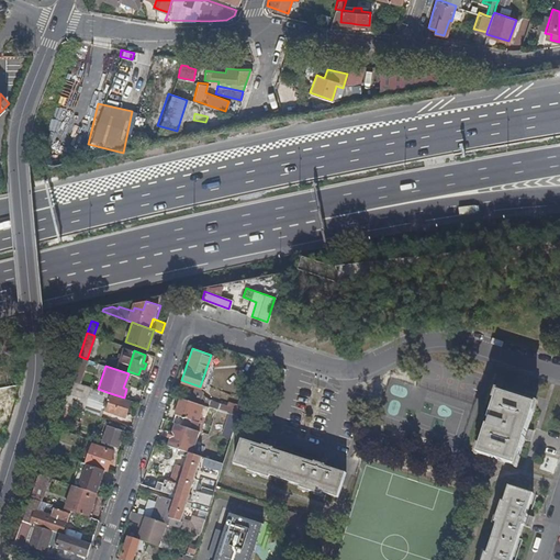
[(256,388),(267,392),(270,381),(258,378),(256,388)]
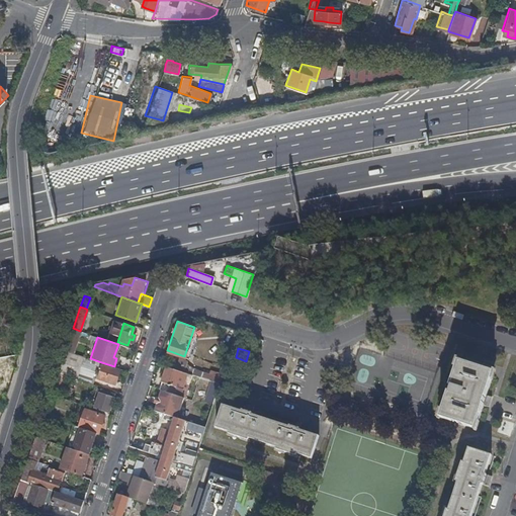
[(80,355),(65,350),(58,370),(73,375),(80,355)]
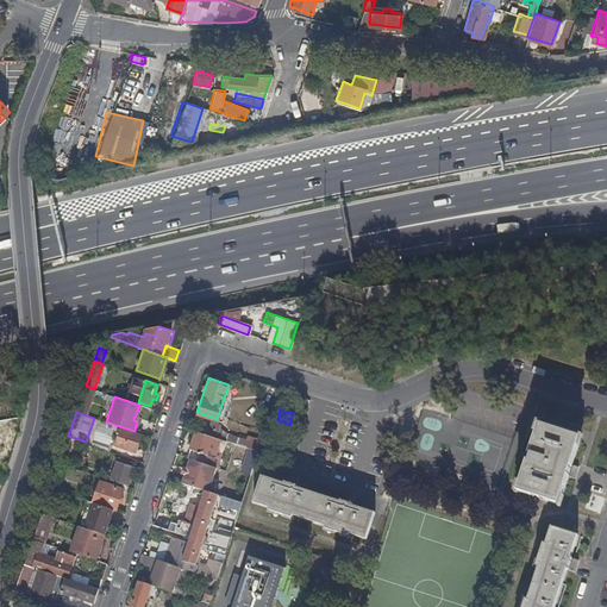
[(569,465),(579,437),(537,424),(529,454),(530,454),(527,461),(526,461),(517,489),(557,502),(565,475),(569,465)]
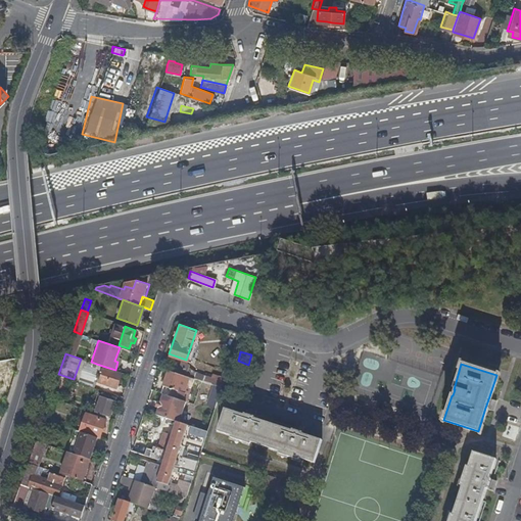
[(177,365),(175,371),(182,373),(184,368),(177,365)]
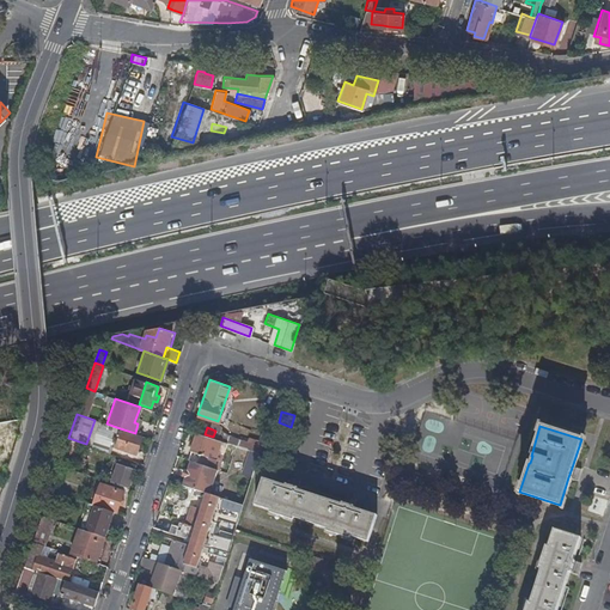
[(135,453),(141,435),(135,433),(120,428),(114,446),(135,453)]
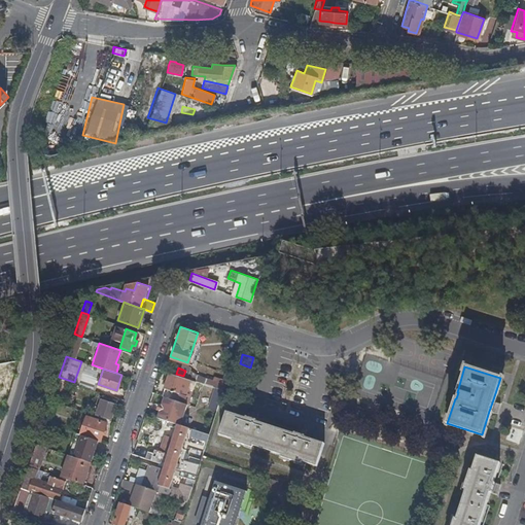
[(176,374),(169,372),(163,387),(164,387),(162,394),(164,395),(176,399),(177,396),(180,397),(181,393),(184,393),(188,381),(194,383),(195,380),(183,376),(176,374)]
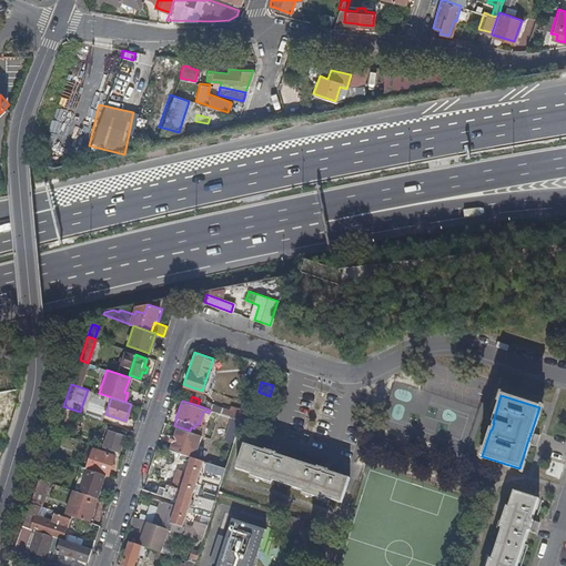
[(232,441),(239,420),(230,417),(223,438),(232,441)]
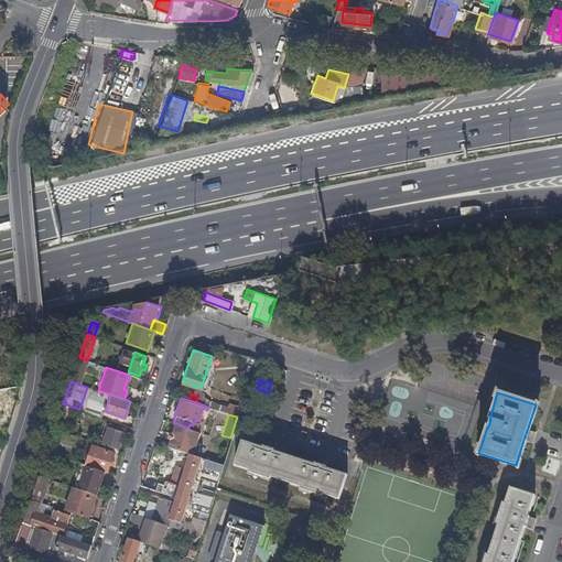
[(68,419),(58,415),(54,428),(64,431),(68,419)]
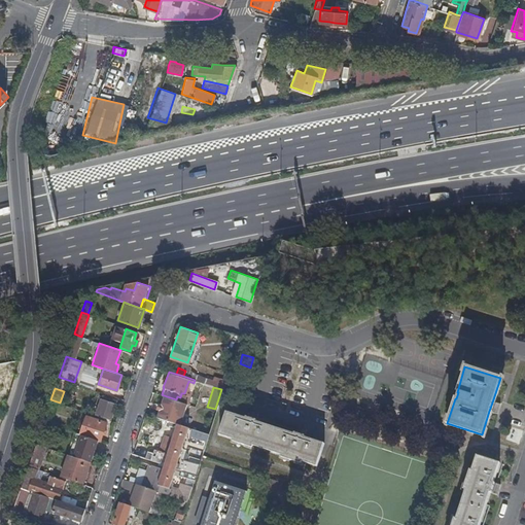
[(101,395),(94,414),(109,419),(115,400),(101,395)]
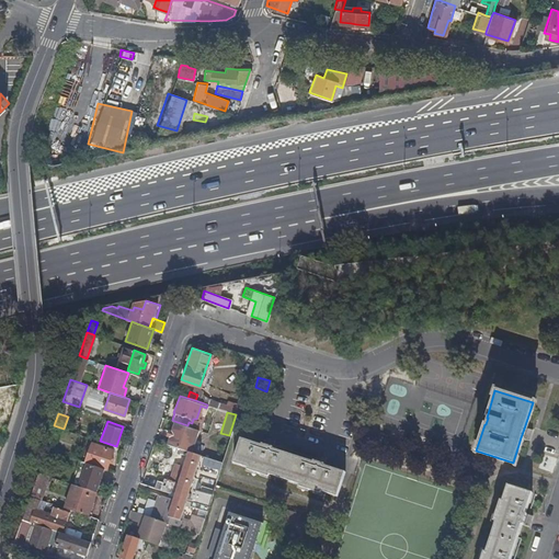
[(189,451),(191,452),(197,429),(187,425),(174,421),(167,444),(189,451)]
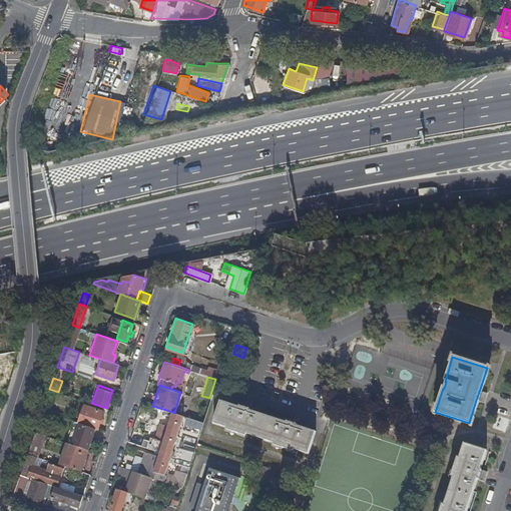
[(486,394),(479,392),(476,400),(483,403),(486,394)]
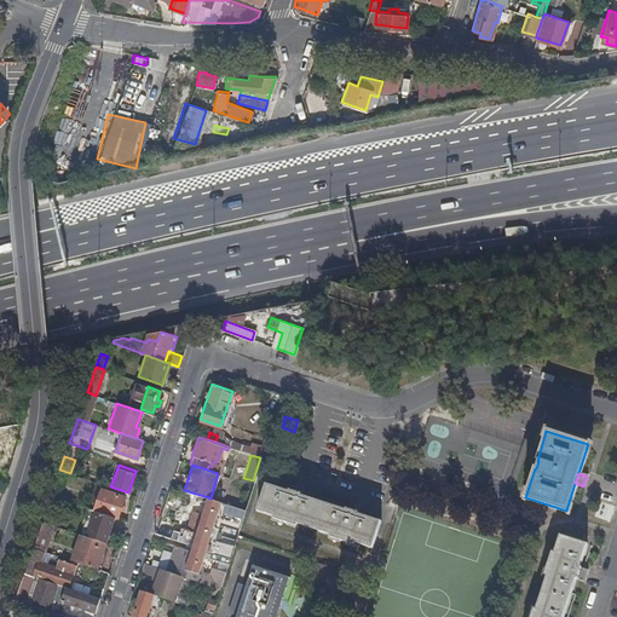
[(290,482),(288,490),(299,494),(301,485),(290,482)]
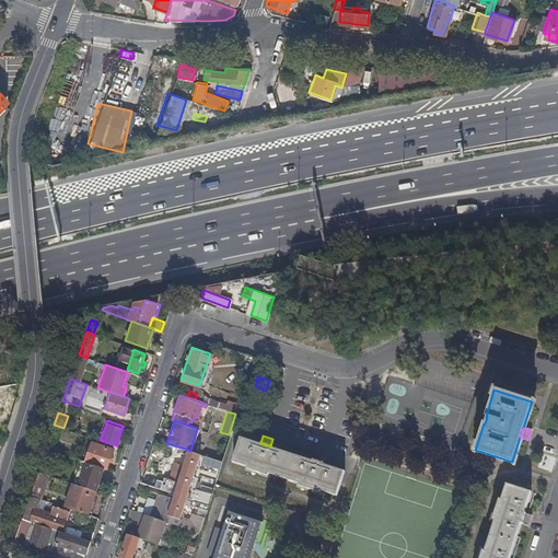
[(343,469),(322,463),(312,460),(270,446),(260,443),(240,437),(232,460),(248,465),(247,467),(267,474),(268,472),(299,481),(299,484),(318,490),(320,488),(335,493),(343,469)]
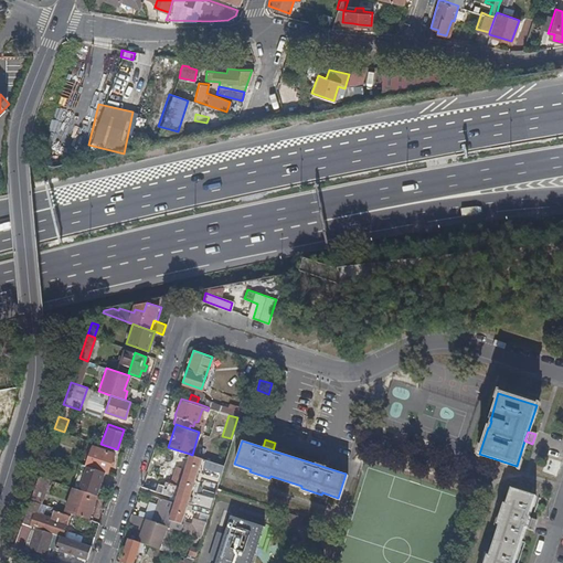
[(92,446),(85,465),(86,466),(104,471),(106,473),(113,453),(92,446)]
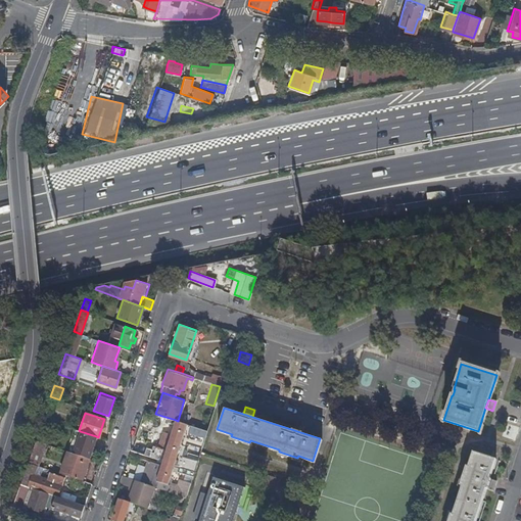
[(200,446),(205,430),(178,421),(176,420),(171,433),(162,431),(155,451),(146,446),(143,455),(161,461),(161,464),(172,467),(192,474),(196,460),(177,454),(181,440),(200,446)]
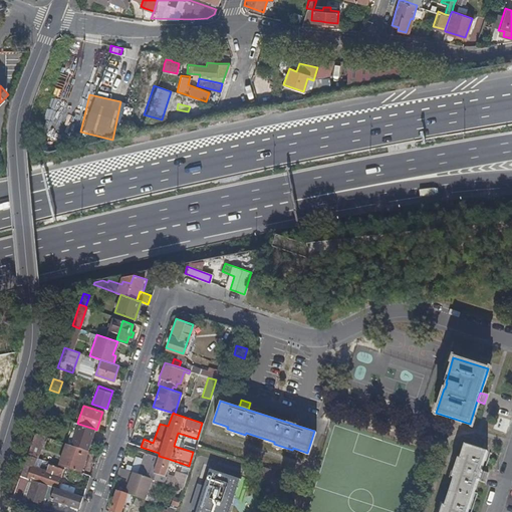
[(286,422),(295,425),(297,418),(288,415),(286,422)]
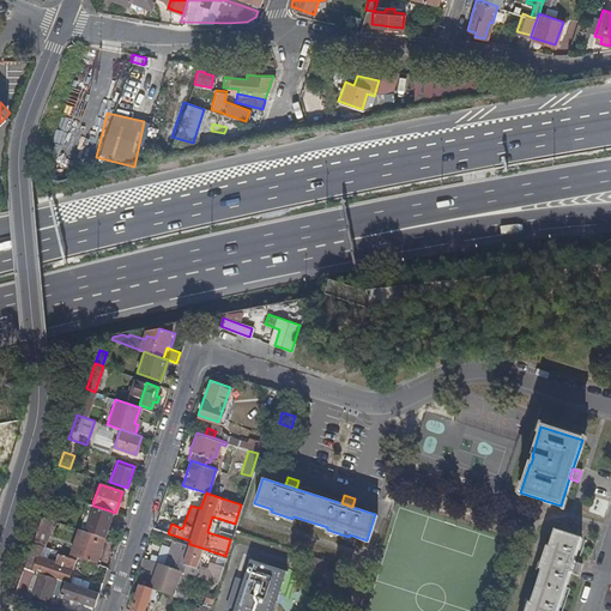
[(113,512),(94,506),(85,531),(103,537),(104,537),(113,512)]
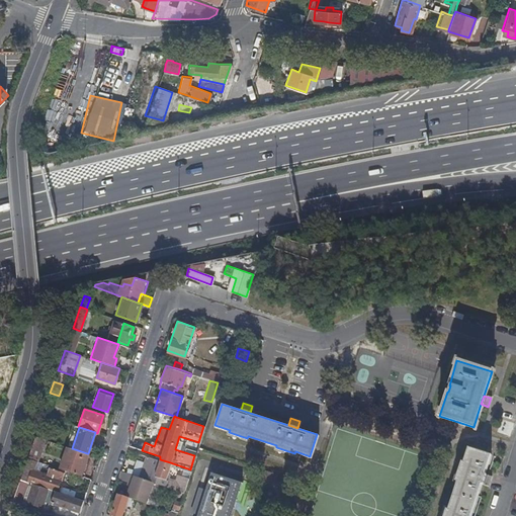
[(45,438),(34,435),(27,457),(33,459),(37,460),(45,438)]
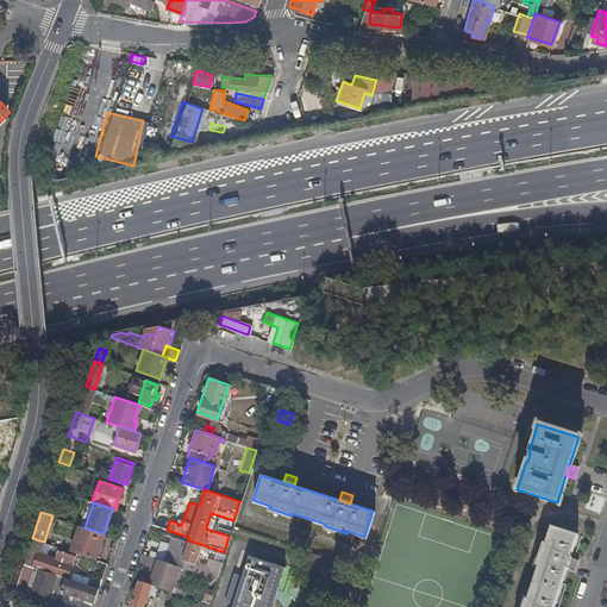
[(85,527),(76,525),(68,549),(94,558),(102,533),(85,527)]
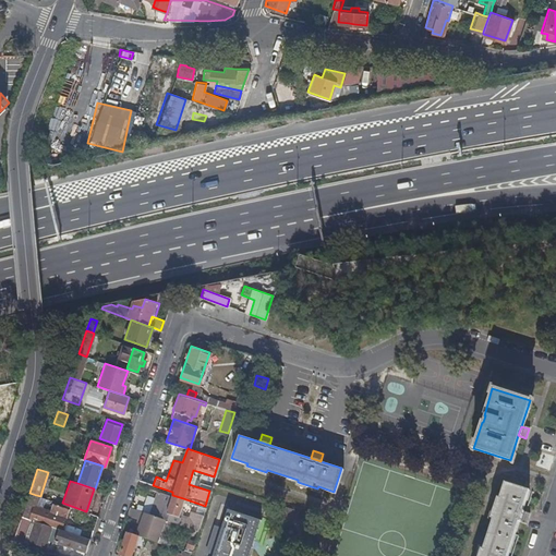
[(505,555),(517,520),(520,510),(527,488),(503,481),(496,502),(495,502),(488,521),(490,521),(481,550),(479,550),(476,555),(505,555)]
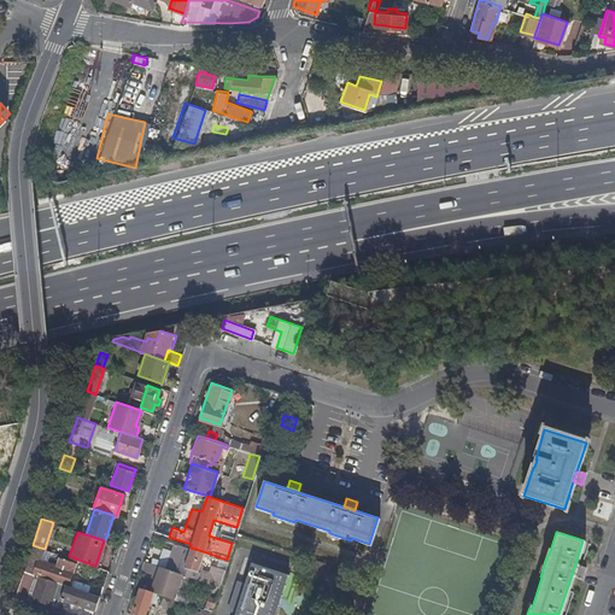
[(40,548),(33,545),(29,555),(31,557),(34,552),(39,554),(40,548)]
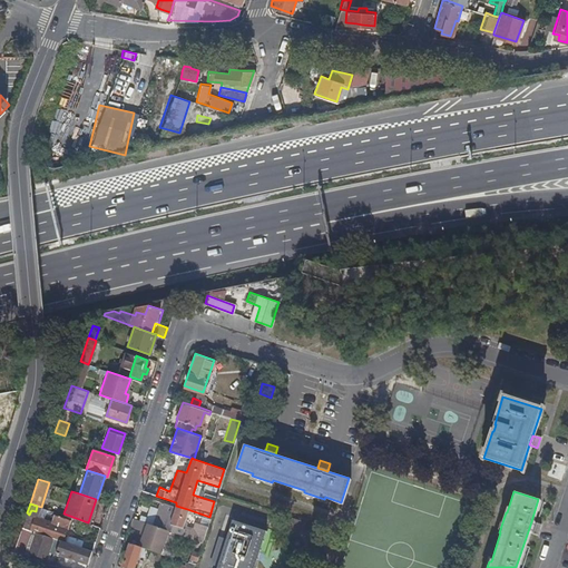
[(167,529),(168,526),(174,507),(163,503),(156,526),(167,529)]
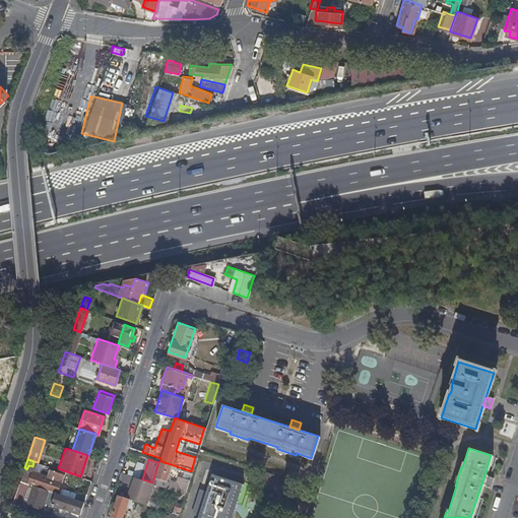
[(171,464),(160,461),(154,477),(166,480),(171,464)]
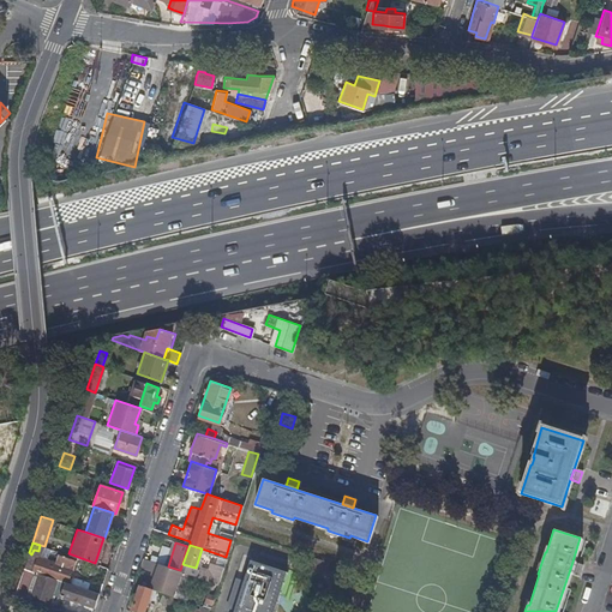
[(31,555),(29,552),(23,568),(39,573),(39,571),(65,580),(69,568),(71,568),(75,559),(57,553),(53,562),(31,555)]
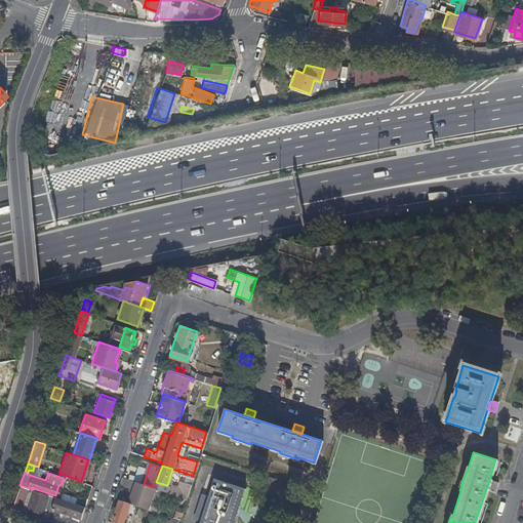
[(212,478),(197,522),(231,522),(243,488),(212,478)]
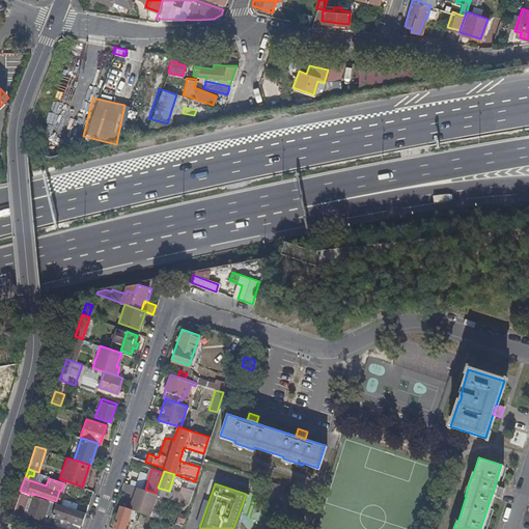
[(156,494),(188,504),(192,490),(181,485),(177,497),(157,490),(156,493),(145,490),(133,485),(131,494),(133,494),(130,502),(129,507),(144,513),(148,514),(156,494)]
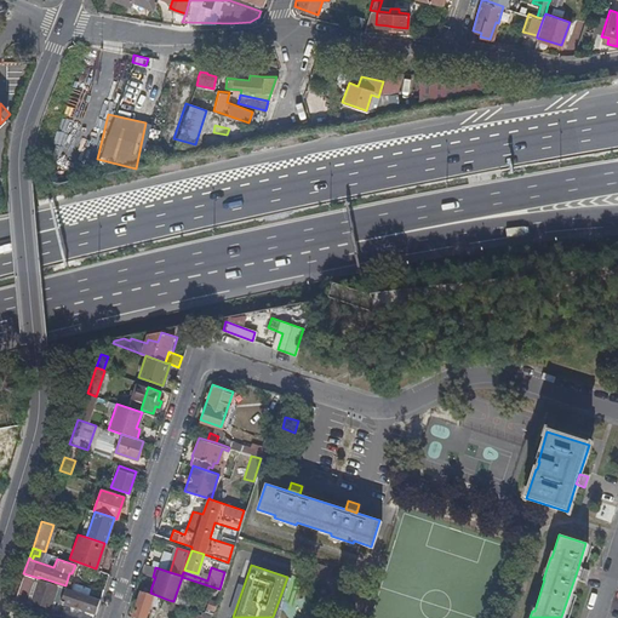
[(583,581),(587,570),(578,567),(574,578),(583,581)]
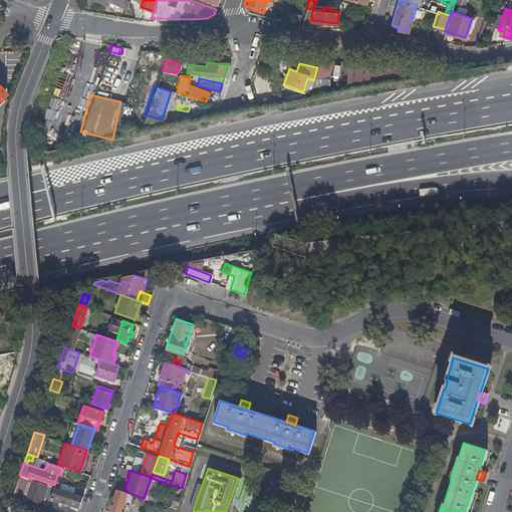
[(78,506),(82,496),(32,479),(19,475),(12,496),(17,497),(22,481),(30,484),(25,498),(40,503),(44,494),(78,506)]
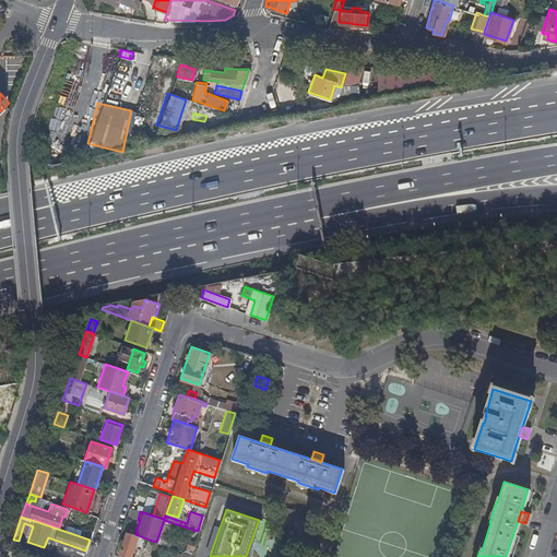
[(119,555),(123,556),(130,556),(134,544),(142,547),(143,546),(150,548),(152,541),(135,534),(127,532),(119,555)]
